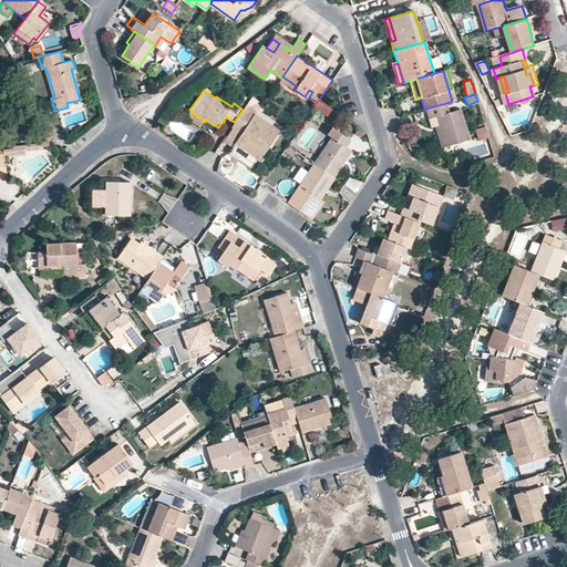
[(247,103),(243,110),(234,122),(244,129),(236,142),(260,158),(278,131),(255,114),(257,110),(247,103)]
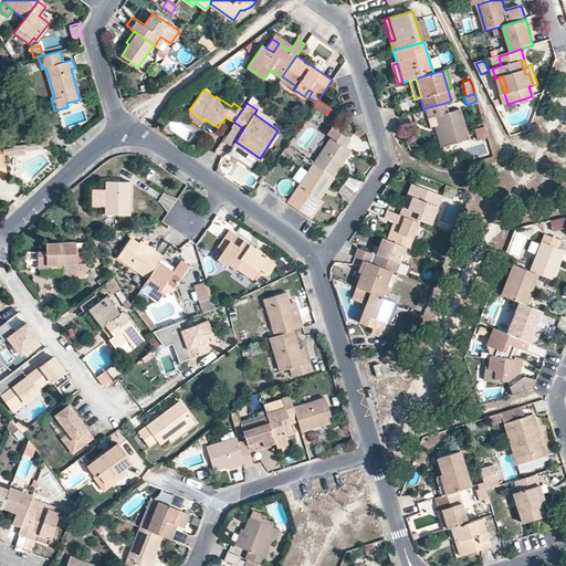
[(446,103),(425,108),(428,118),(436,116),(439,125),(446,146),(468,138),(459,108),(448,113),(446,103)]
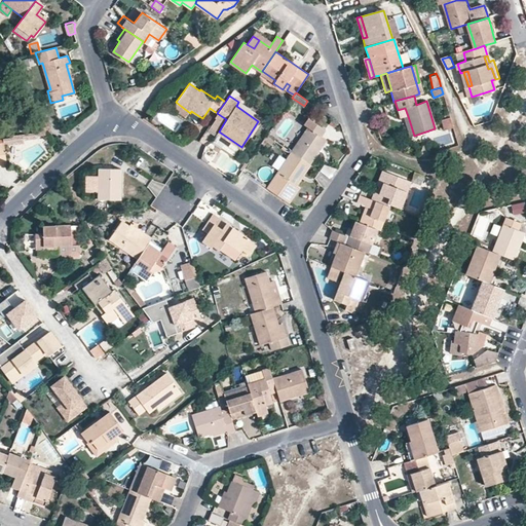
[(185,120),(190,113),(177,103),(172,110),(185,120)]
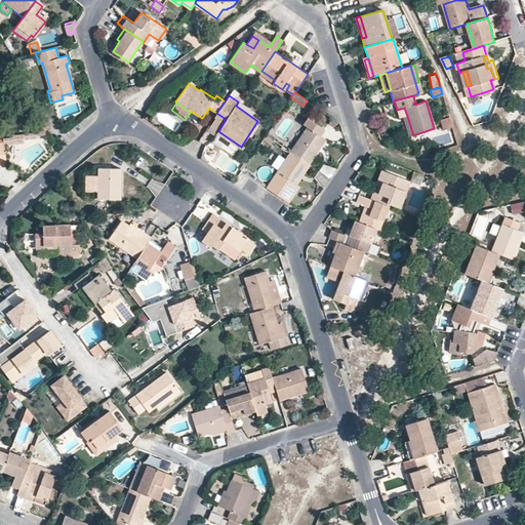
[(209,125),(218,131),(226,119),(216,113),(209,125)]
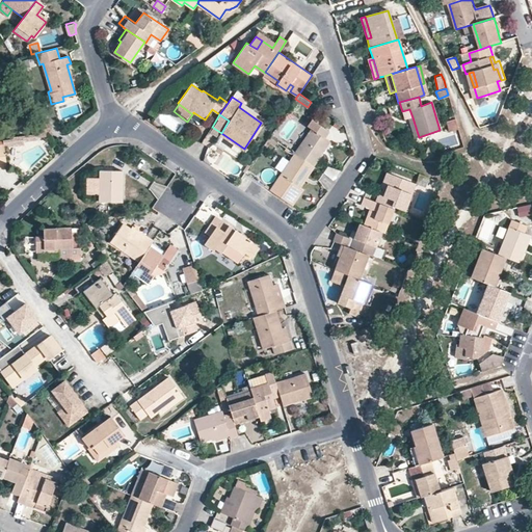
[(415,138),(419,137),(413,117),(409,118),(415,138)]
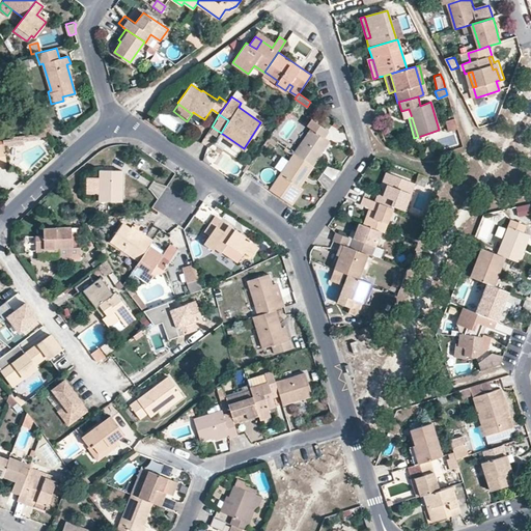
[(445,121),(448,131),(457,129),(454,118),(445,121)]
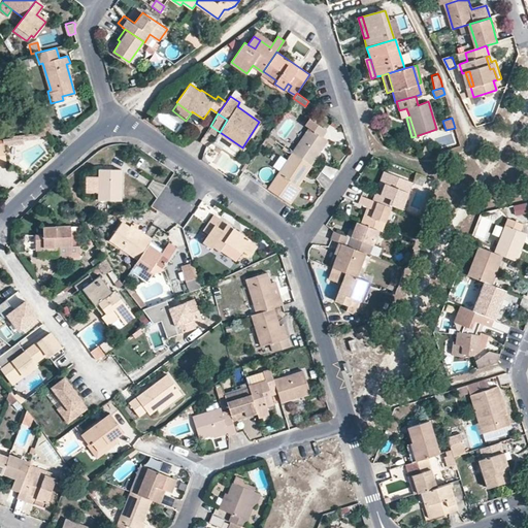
[(293,153),(311,165),(328,140),(322,136),(326,130),(314,122),(293,153)]
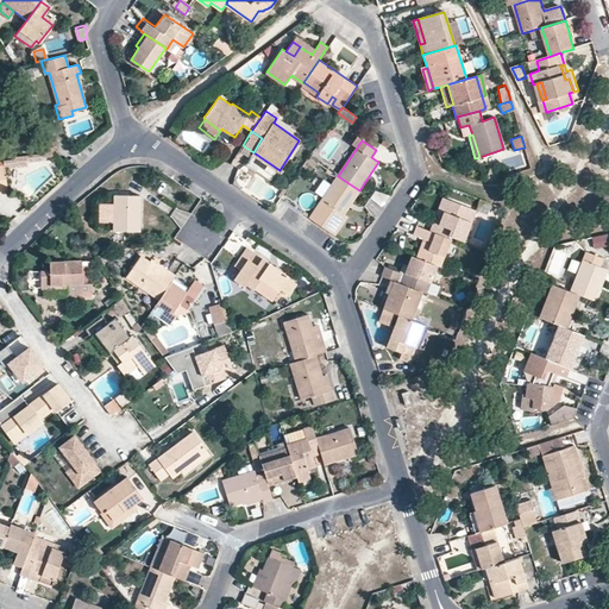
[(274,179),(280,170),(253,152),(248,162),(274,179)]
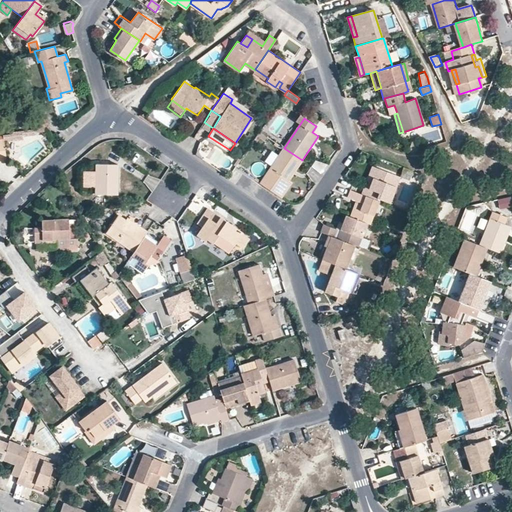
[(0,160),(7,160),(5,142),(24,140),(24,136),(35,135),(34,129),(12,131),(12,133),(3,133),(4,138),(0,138),(0,160)]
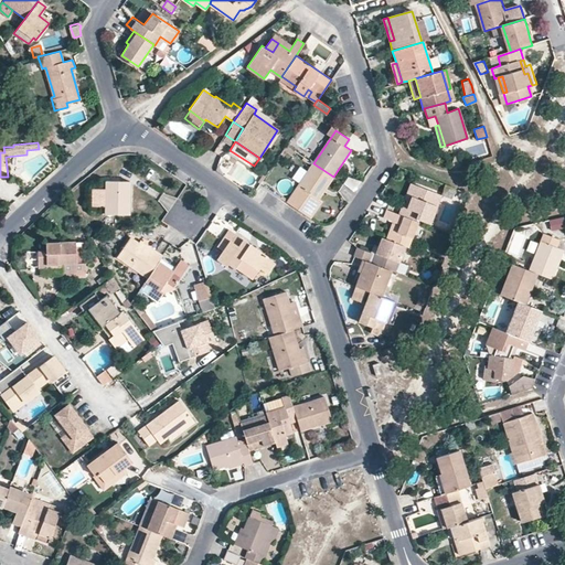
[(333,177),(313,163),(287,202),(310,217),(318,208),(313,204),(333,177)]
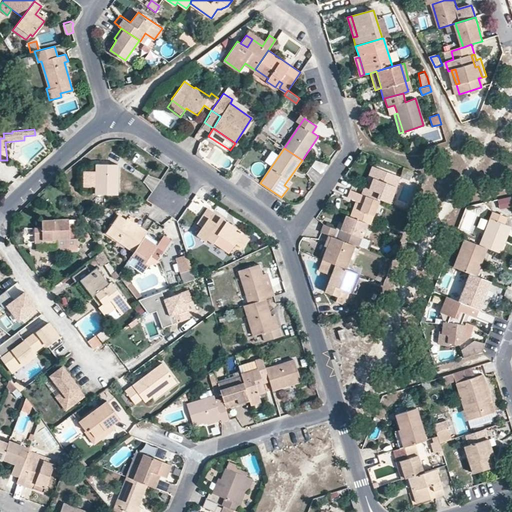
[(95,163),(95,172),(95,182),(95,193),(118,193),(118,164),(95,163)]
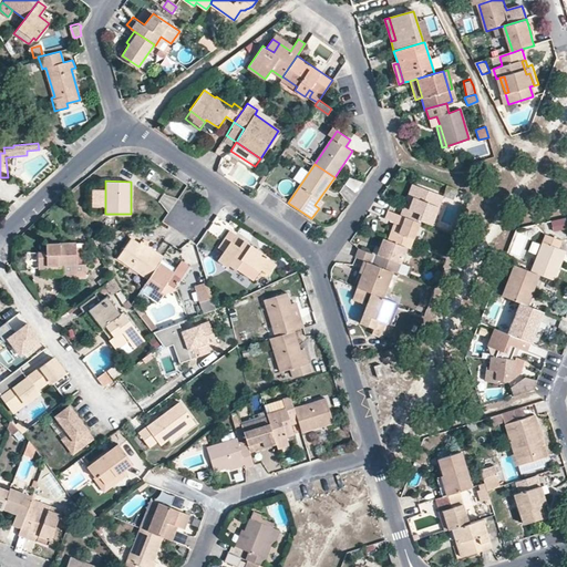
[(412,184),(403,205),(410,207),(419,186),(412,184)]
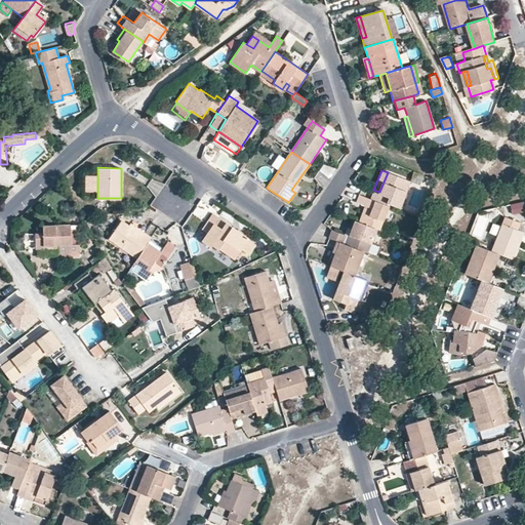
[(418,182),(420,175),(411,171),(409,177),(418,182)]
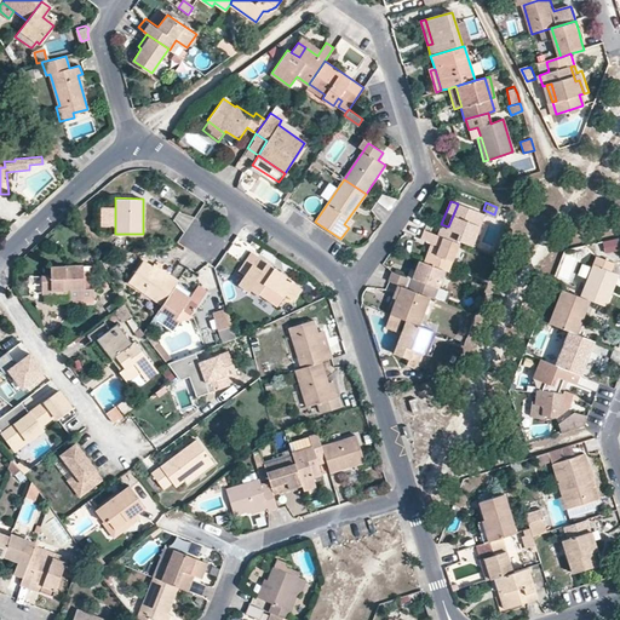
[(437,235),(459,244),(471,248),(483,214),(458,204),(448,227),(441,224),(437,235)]
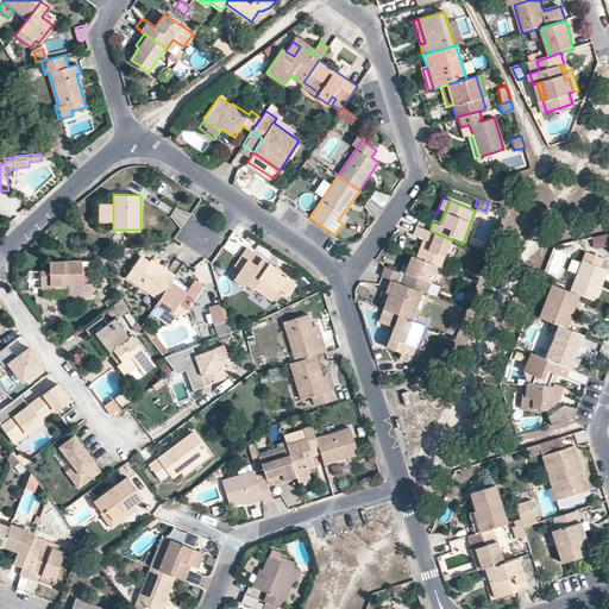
[(425,239),(418,258),(437,265),(440,267),(451,239),(429,231),(416,225),(413,234),(425,239)]
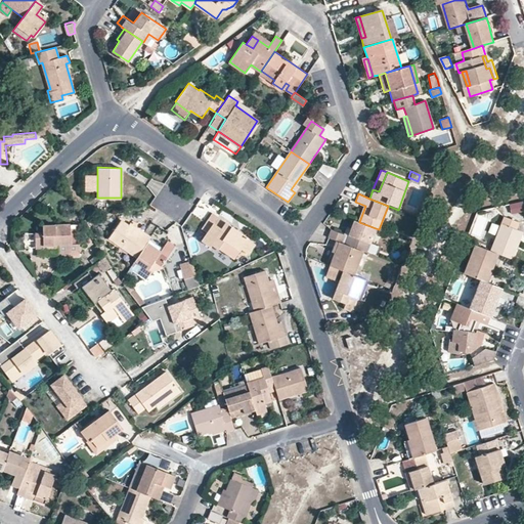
[(523,208),(523,202),(510,204),(512,213),(523,210),(523,208)]
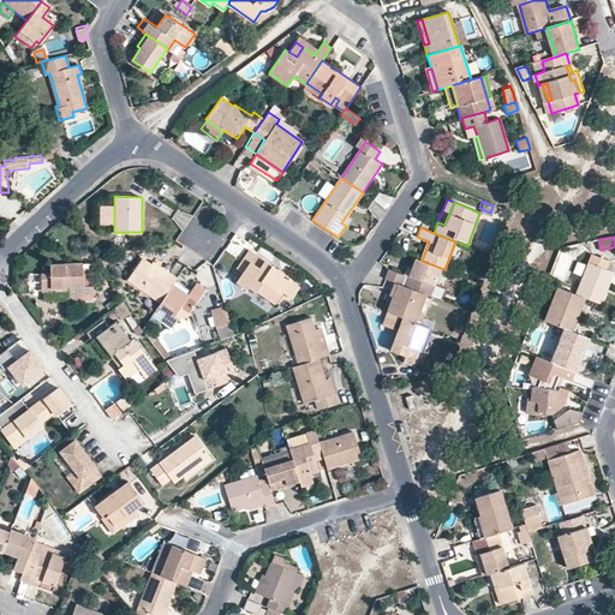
[(489,243),(485,252),(493,256),(496,245),(489,243)]
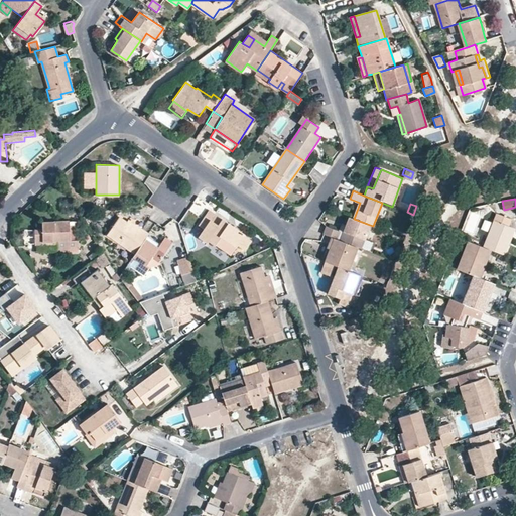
[(240,232),(241,231),(209,209),(199,225),(204,228),(198,237),(206,242),(208,240),(214,245),(215,244),(231,255),(238,245),(245,250),(251,240),(240,232)]
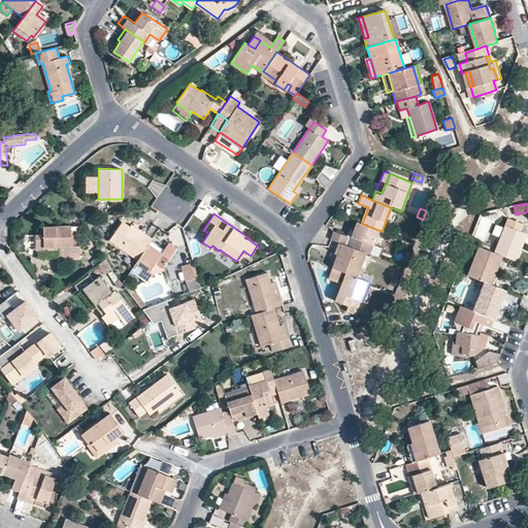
[(495,253),(501,256),(516,261),(526,233),(520,231),(523,224),(508,219),(495,253)]
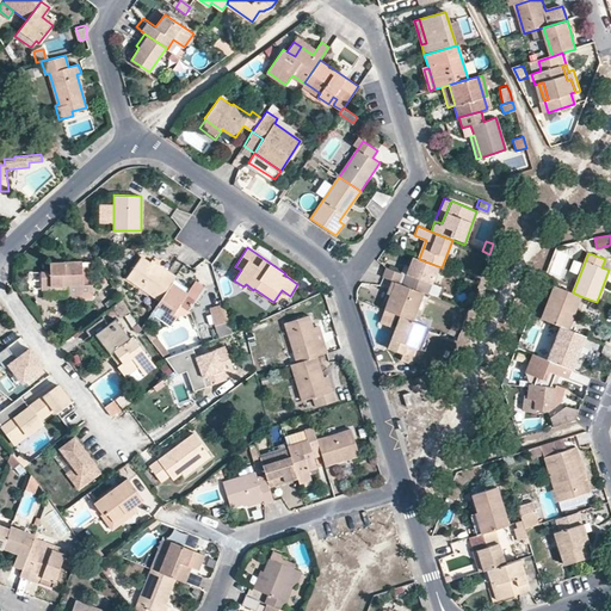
[(176,276),(166,269),(164,272),(149,263),(141,257),(128,277),(160,300),(172,282),(176,276)]
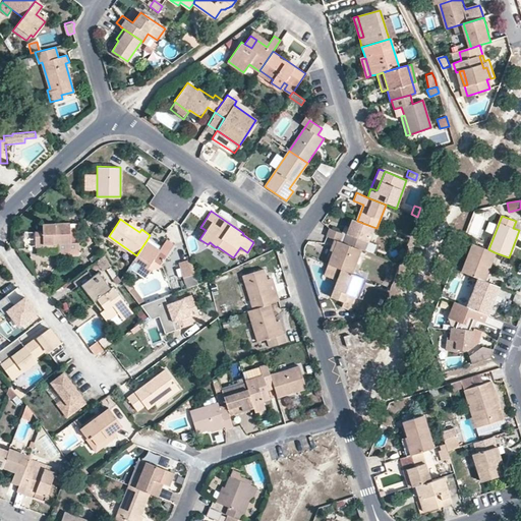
[(373,227),(357,221),(352,219),(343,242),(360,249),(364,251),(368,239),(373,227)]
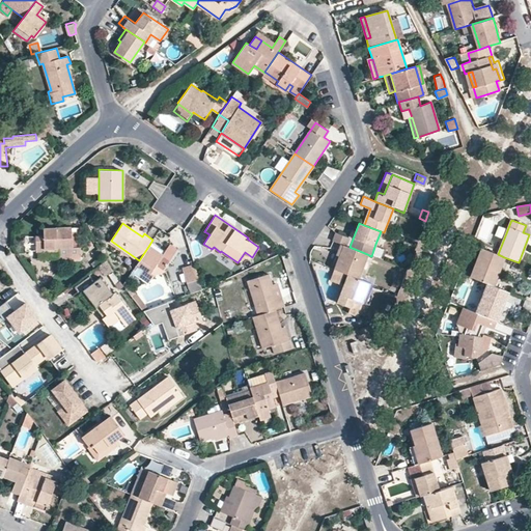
[(132,225),(130,228),(142,236),(144,233),(132,225)]
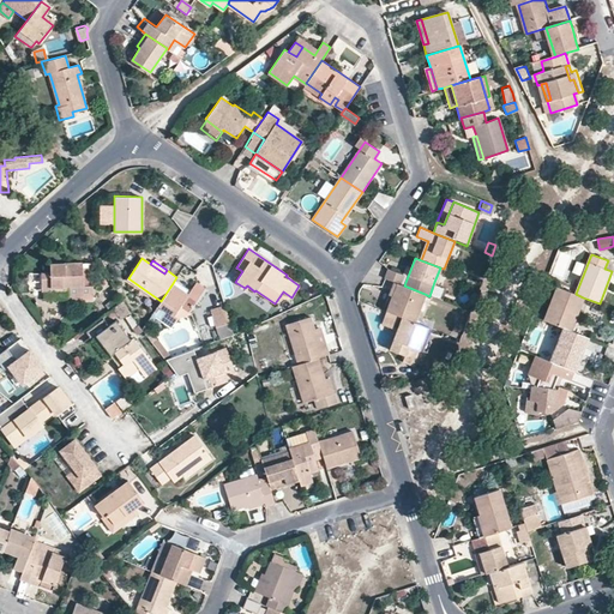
[(83,286),(83,263),(50,264),(50,272),(42,272),(42,290),(50,292),(50,288),(68,288),(68,300),(94,299),(94,286),(83,286)]
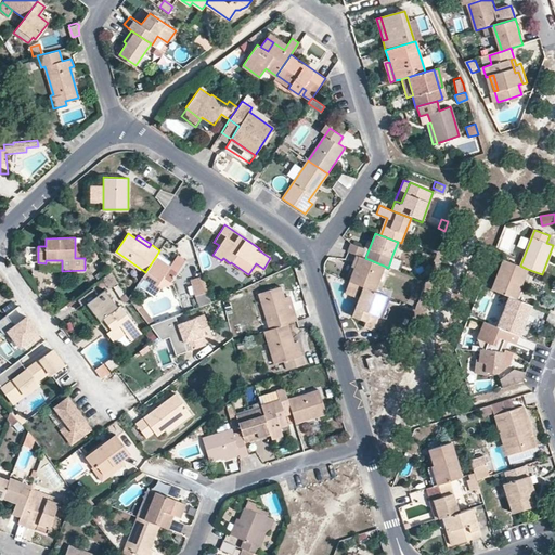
[(85,237),(75,237),(75,258),(85,258),(85,237)]
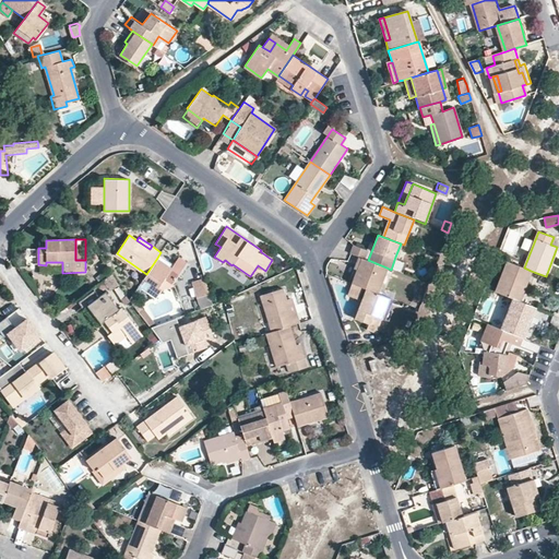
[(525,239),(522,250),(528,252),(532,241),(525,239)]
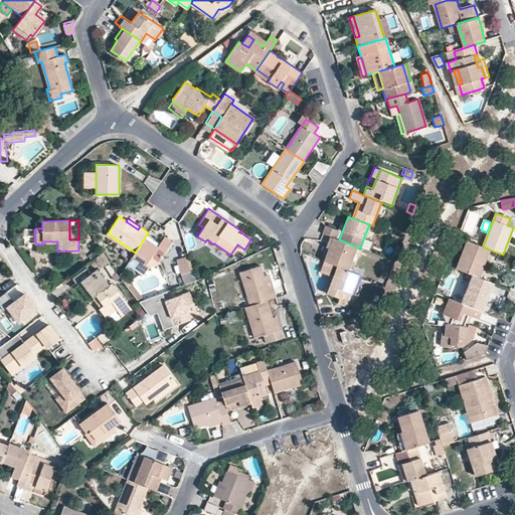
[(369,224),(364,236),(369,238),(374,226),(372,225),(369,224)]
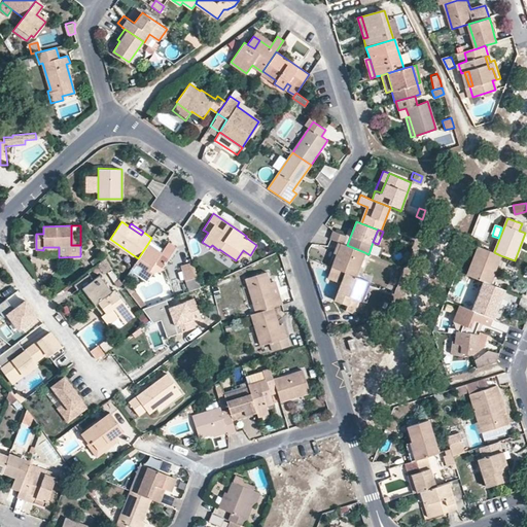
[(329,239),(341,243),(343,244),(346,236),(332,231),(329,239)]
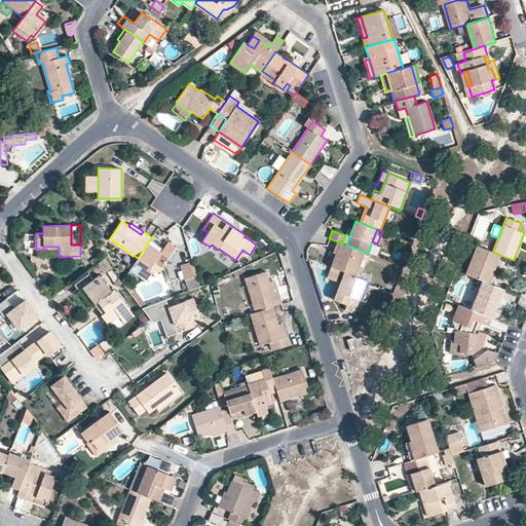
[(148,242),(138,258),(136,261),(149,270),(154,262),(161,267),(176,247),(168,241),(161,252),(148,242)]
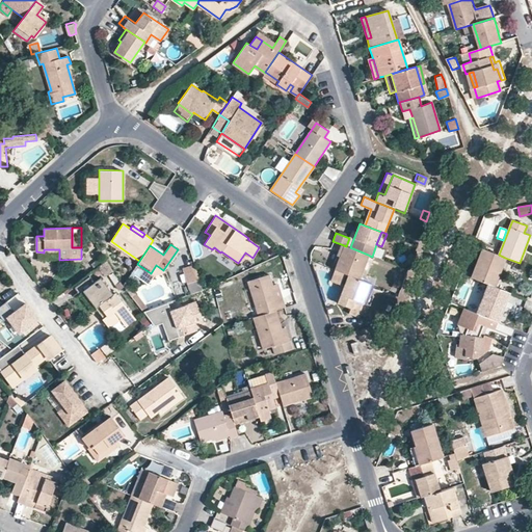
[(368,255),(350,247),(346,246),(344,245),(335,270),(339,271),(358,278),(368,255)]
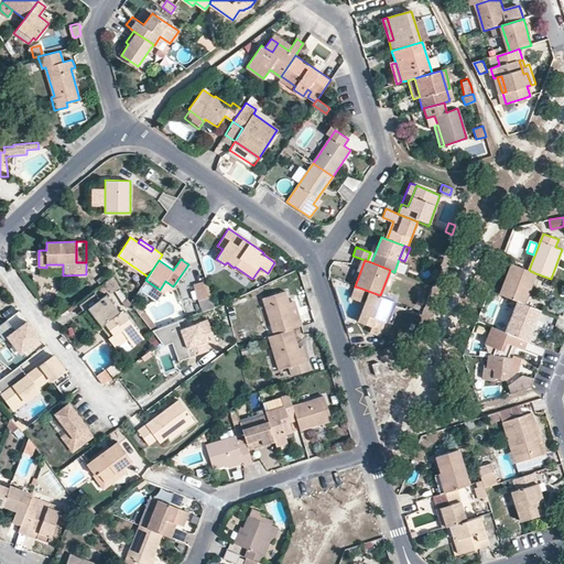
[(517,302),(523,304),(535,273),(529,270),(511,263),(498,294),(517,302)]
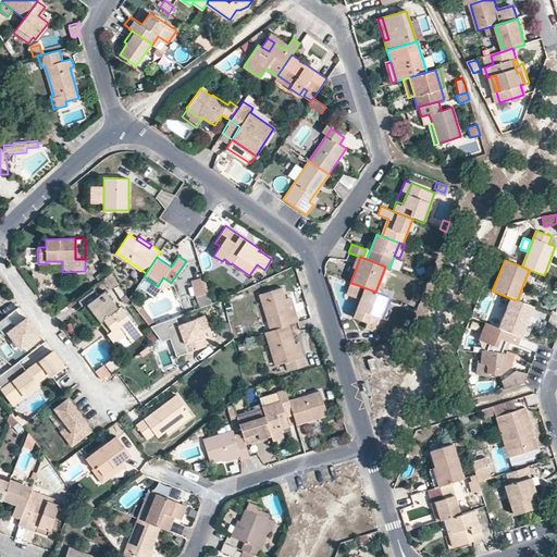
[(255,283),(263,274),(259,270),(250,277),(255,283)]
